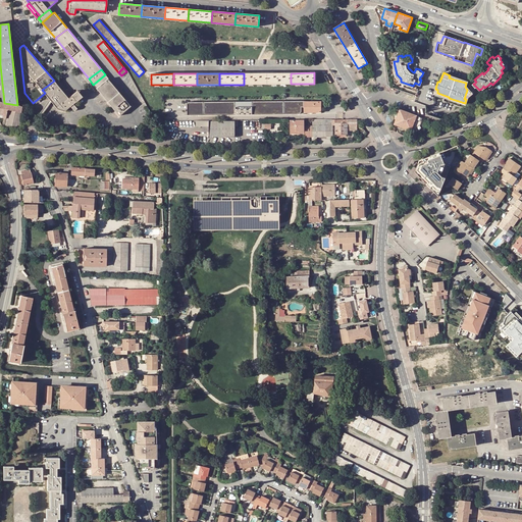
[(267,73),(267,85),(291,84),(291,73),(267,73)]
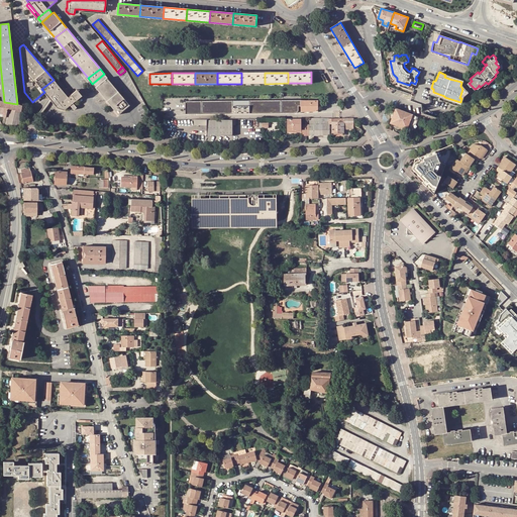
[(92,84),(95,87),(106,78),(107,77),(104,74),(92,84)]
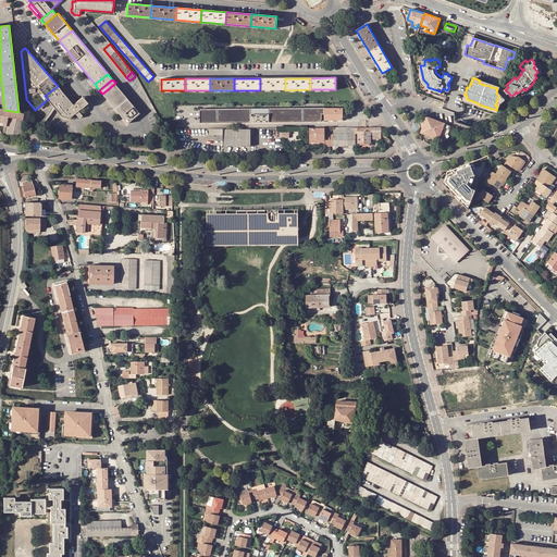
[(118,112),(130,102),(114,84),(102,94),(118,112)]
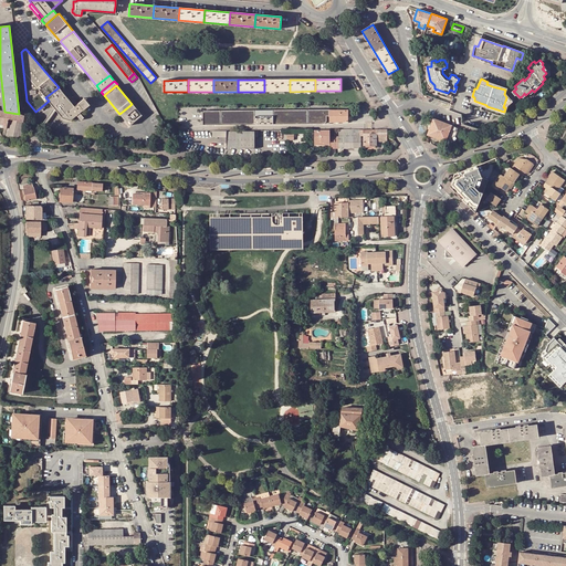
[(59,87),(45,97),(49,101),(61,91),(59,87)]
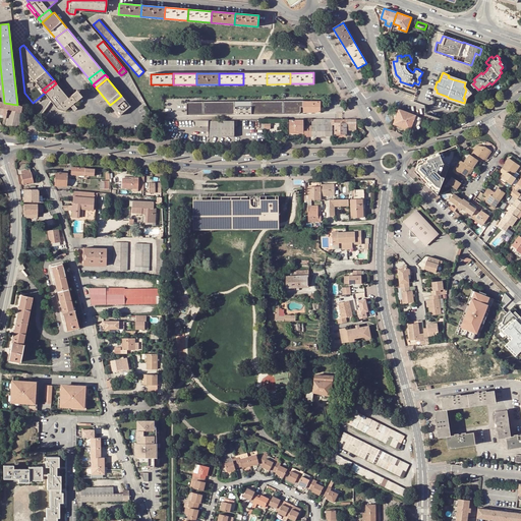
[(71,96),(59,80),(56,83),(68,98),(71,96)]
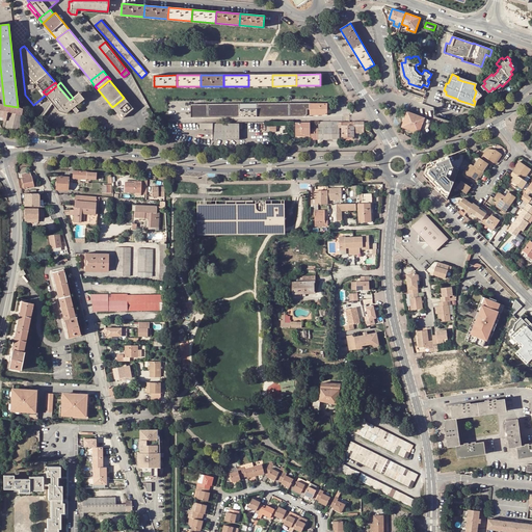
[(73,98),(70,100),(57,85),(46,95),(52,103),(58,111),(67,113),(72,108),(76,113),(79,110),(75,106),(83,98),(79,92),(73,98)]
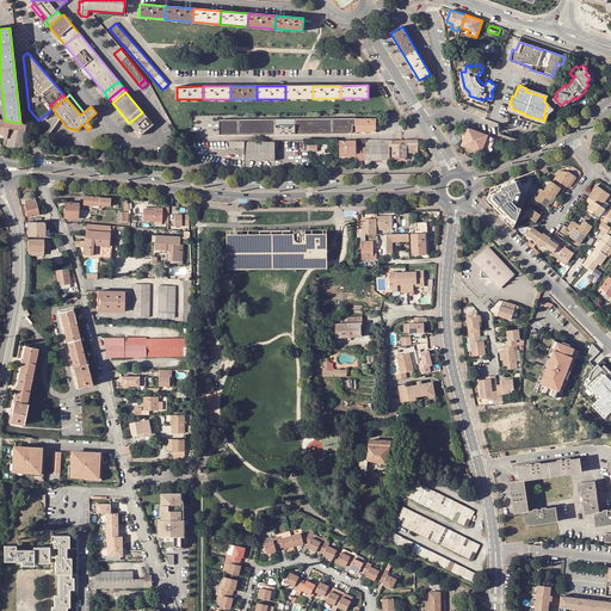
[(129,123),(140,135),(153,124),(142,112),(129,123)]
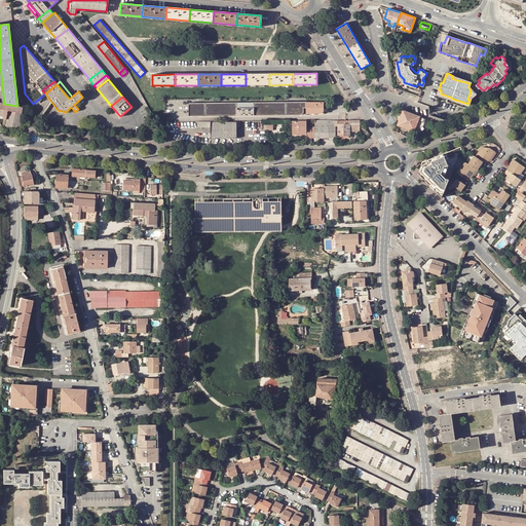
[(0,118),(5,119),(5,125),(21,128),(25,108),(22,107),(19,106),(17,106),(4,104),(3,103),(0,102),(0,118)]
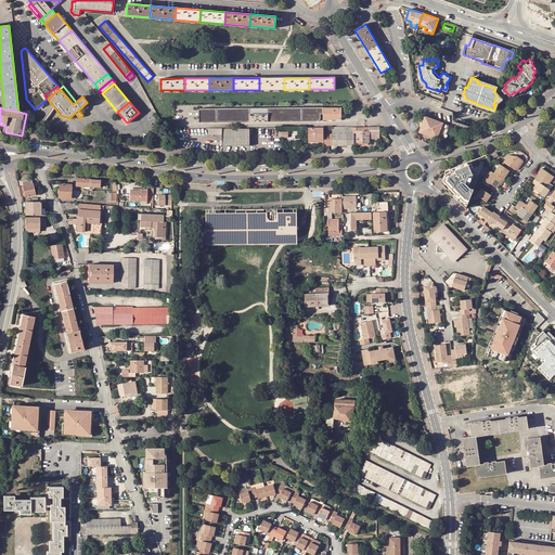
[(341,108),(324,107),(324,119),(339,119),(339,114),(341,114),(341,108)]
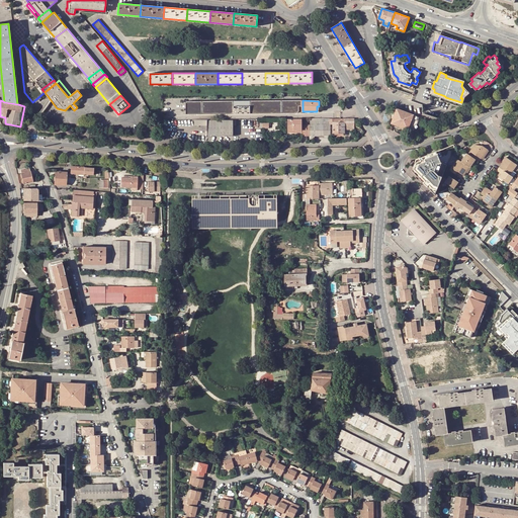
[(257,113),(257,101),(202,102),(201,113),(257,113)]
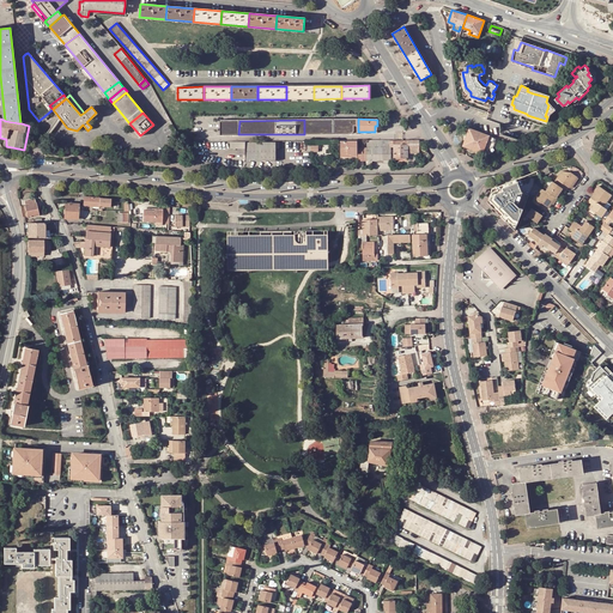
[(304,134),(351,133),(351,120),(341,120),(304,120),(304,134)]
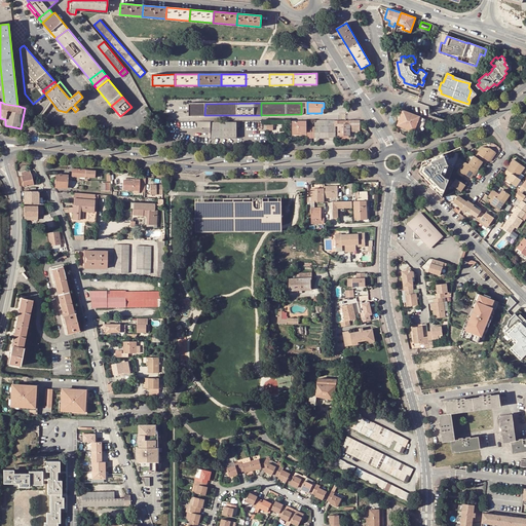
[(189,115),(204,115),(205,104),(189,104),(189,115)]
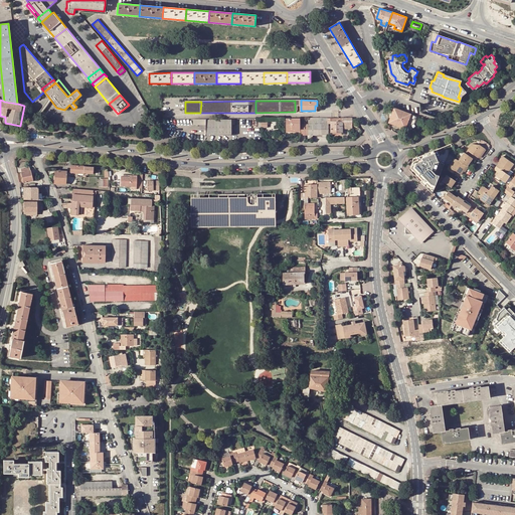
[(389,123),(405,129),(410,115),(394,108),(389,123)]
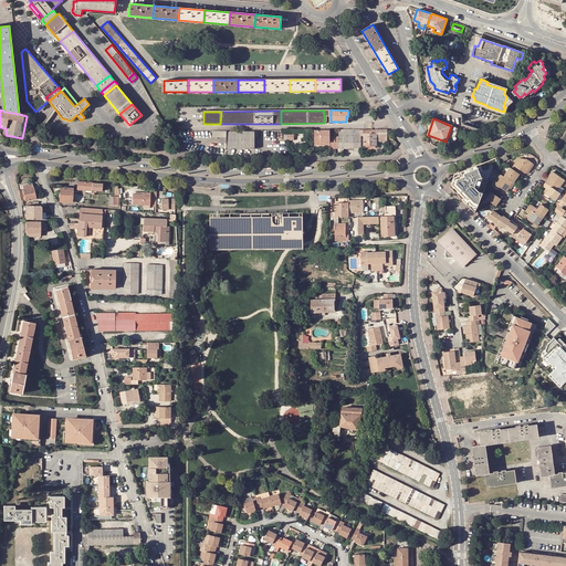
[(451,126),(446,142),(452,144),(458,128),(451,126)]
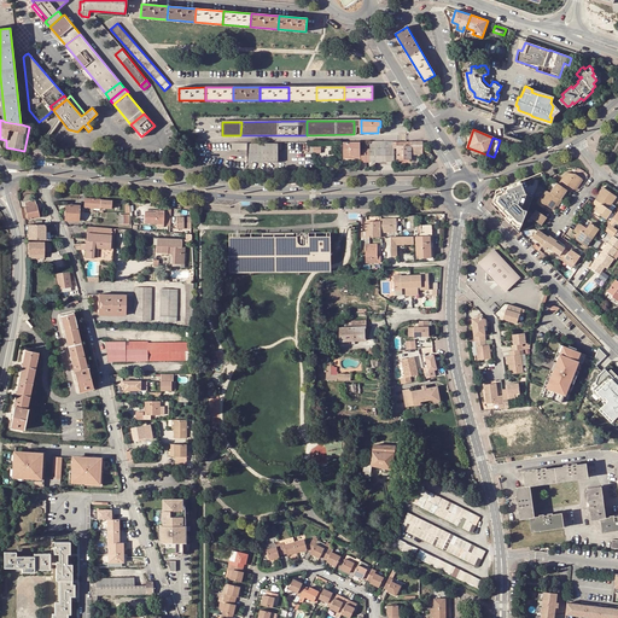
[(410,147),(421,147),(421,140),(417,140),(375,141),(375,150),(374,150),(374,162),(394,162),(392,149),(396,149),(397,158),(412,158),(412,153),(410,147)]
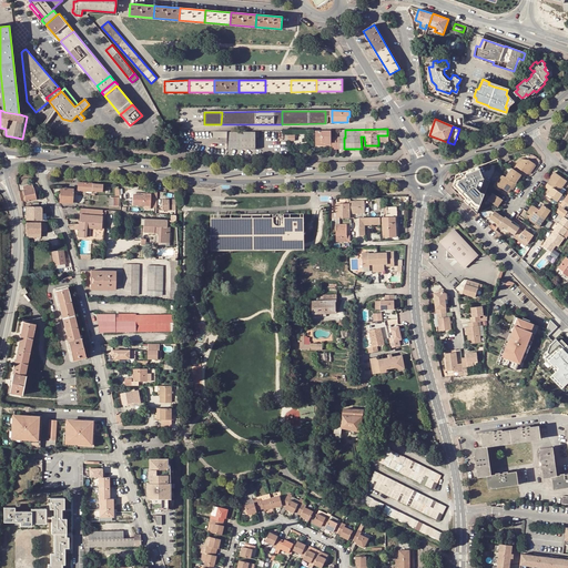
[(332,145),(332,149),(336,149),(336,130),(316,130),(315,130),(316,142),(332,142),(332,145)]
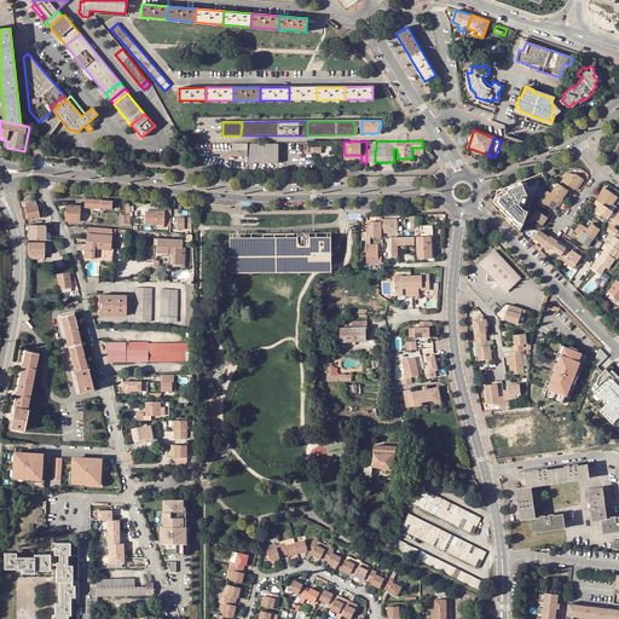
[(376,142),(366,142),(366,162),(375,162),(375,150),(376,150),(376,142)]
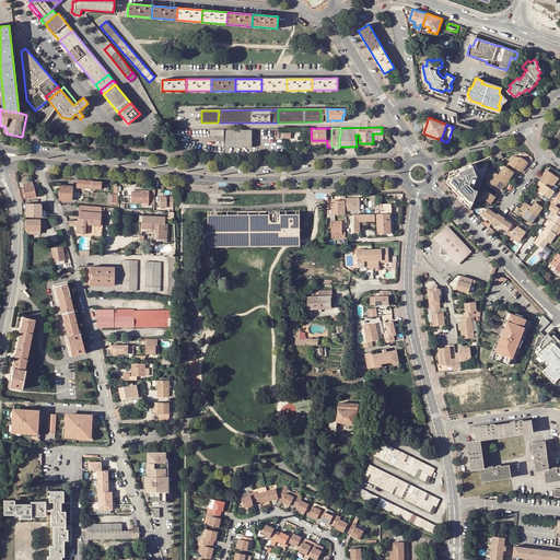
[(224,136),(224,141),(222,141),(222,146),(224,146),(224,147),(252,147),(252,129),(224,130),(224,136)]
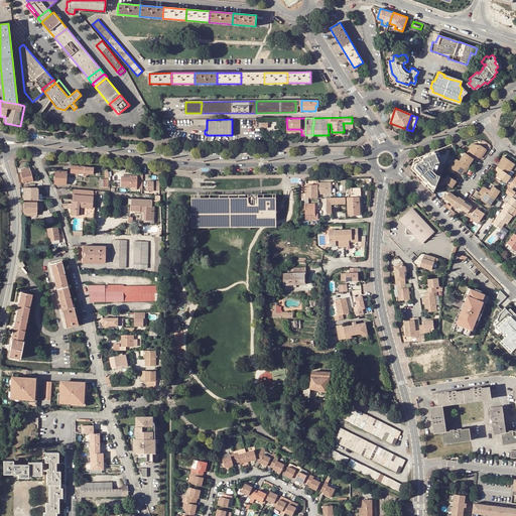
[(481,145),(473,144),(467,154),(476,160),(477,161),(479,157),(480,158),(486,148),(481,145)]
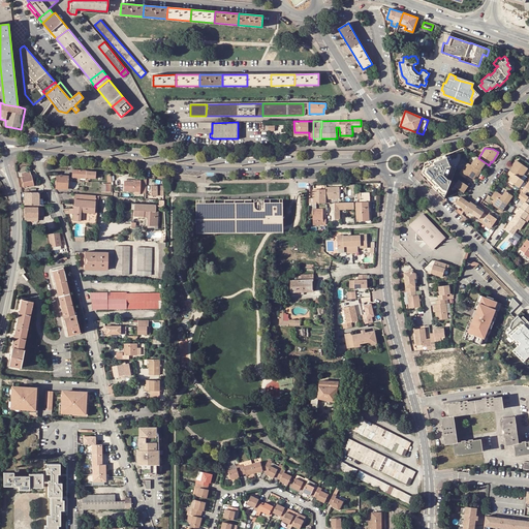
[(471,165),(481,173),(488,164),(478,158),(477,157),(471,165)]
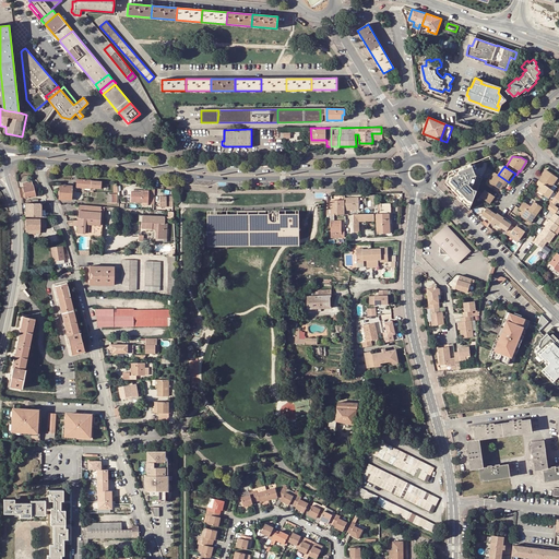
[(449,189),(470,209),(478,188),(468,182),(471,176),(468,167),(452,174),(449,189)]
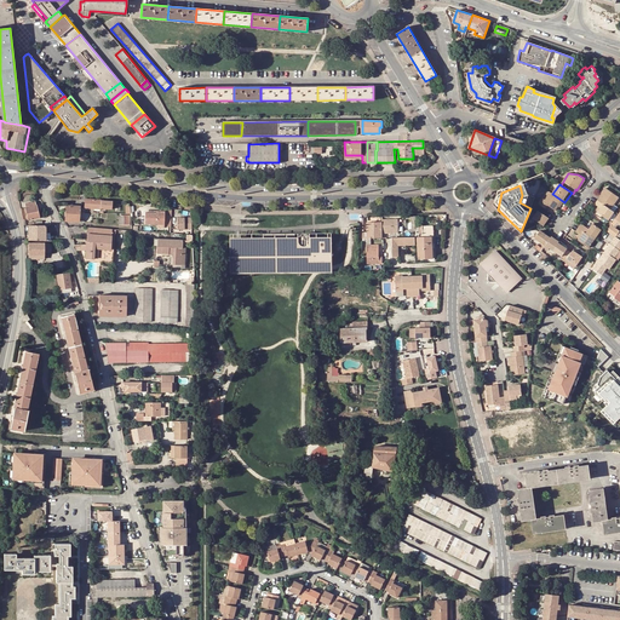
[(597,199),(609,208),(618,196),(604,187),(597,199)]
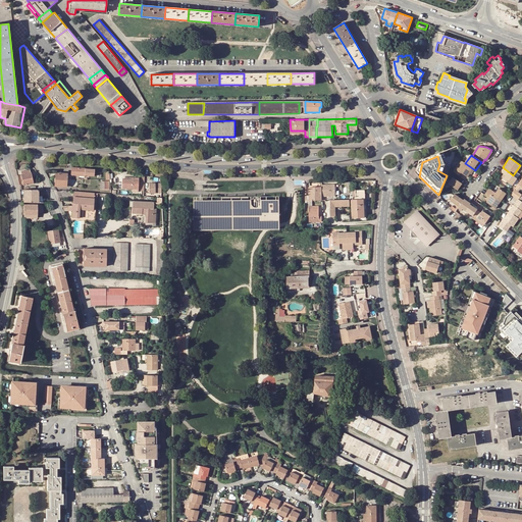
[(470,178),(472,175),(475,170),(465,163),(459,171),(458,170),(455,173),(462,177),(464,174),(470,178)]
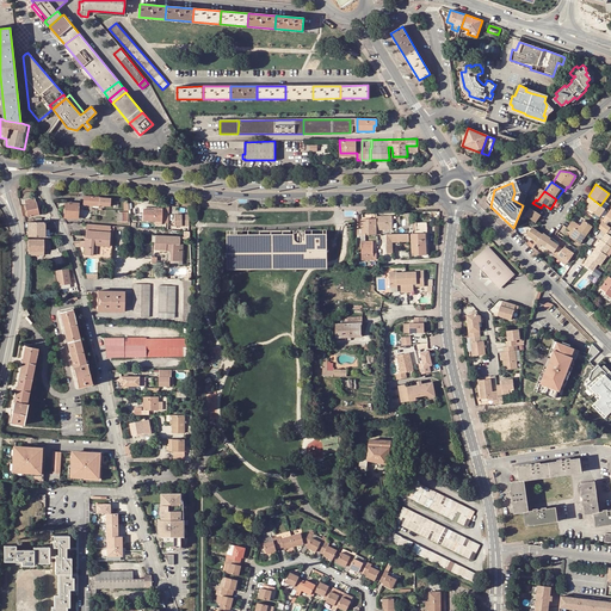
[(111,207),(111,198),(85,196),(84,204),(111,207)]
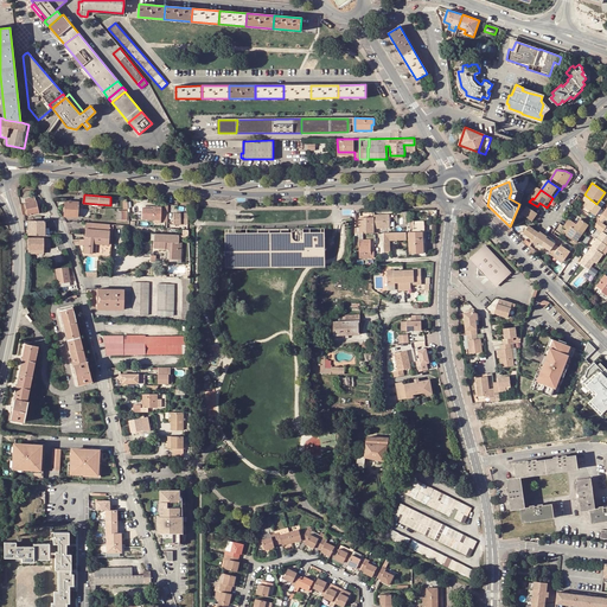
[(585,200),(587,203),(585,208),(595,213),(600,206),(596,204),(585,195),(581,199),(585,200)]
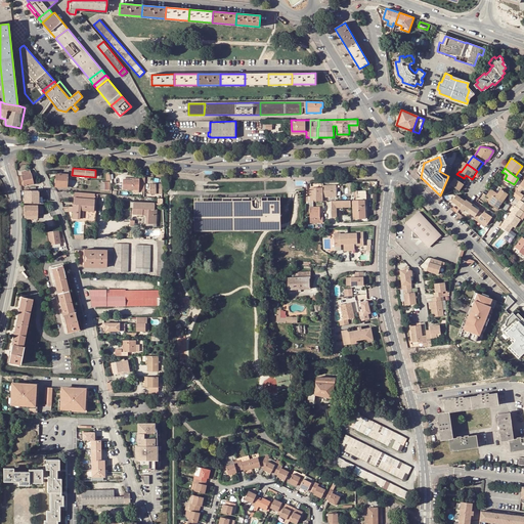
[(23,176),(22,176),(24,185),(34,183),(31,170),(22,172),(23,176)]
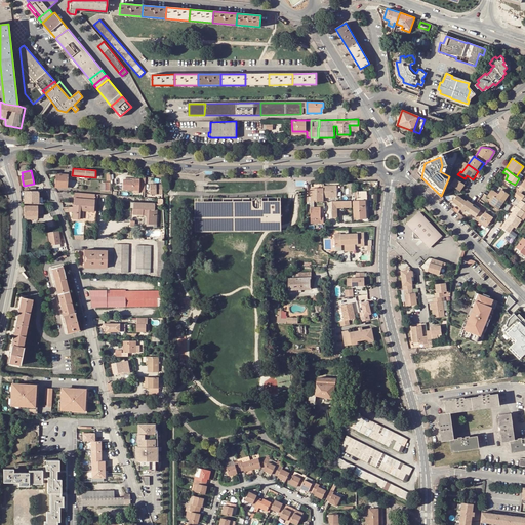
[(68,188),(68,174),(56,173),(56,187),(68,188)]
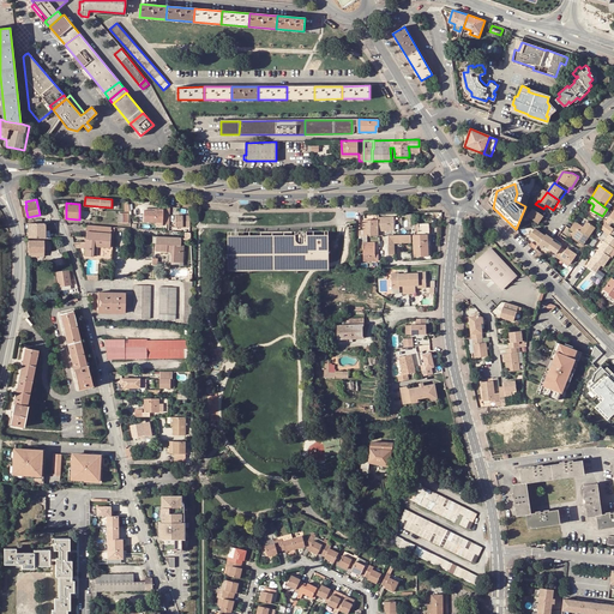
[(168,224),(169,209),(163,209),(163,210),(144,210),(144,222),(163,222),(163,223),(164,223),(168,224)]
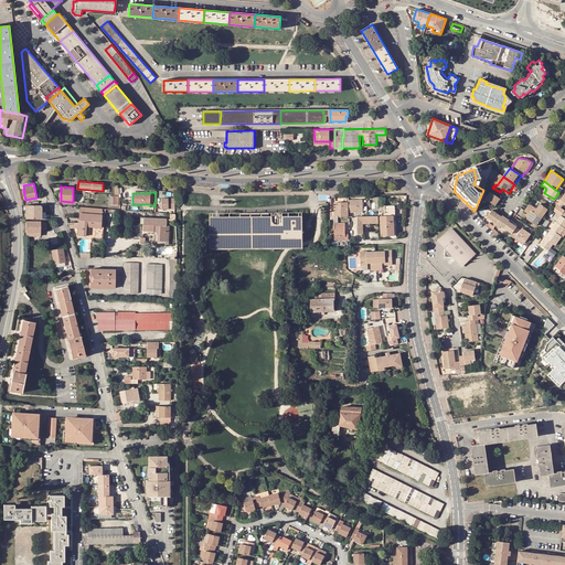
[(497,201),(499,198),(490,192),(486,199),(494,205),(498,201),(497,201)]
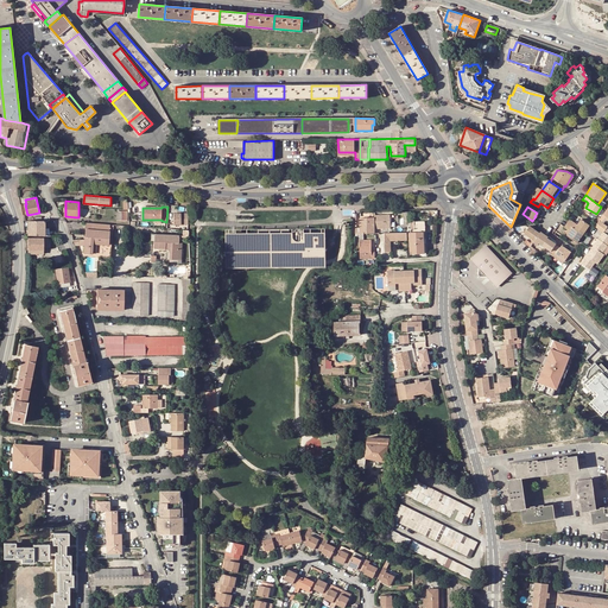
[(128,221),(128,211),(121,210),(121,213),(118,211),(116,221),(128,221)]
